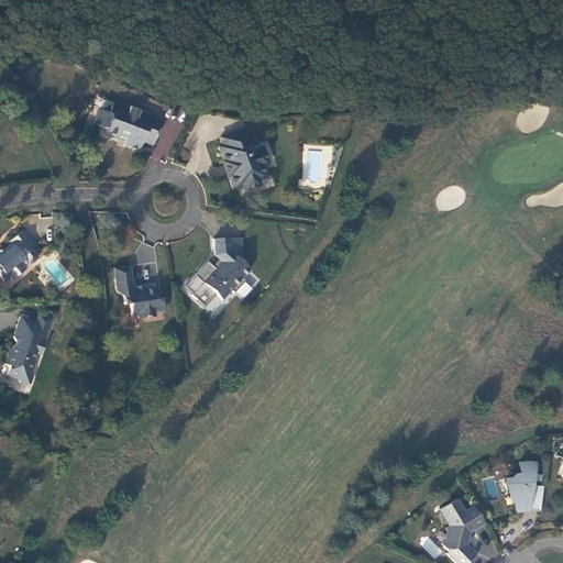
[(142,142),(152,146),(162,120),(129,108),(128,109),(112,103),(106,101),(102,111),(99,110),(94,124),(105,129),(102,134),(117,140),(118,138),(125,141),(124,144),(139,150),(142,142)]
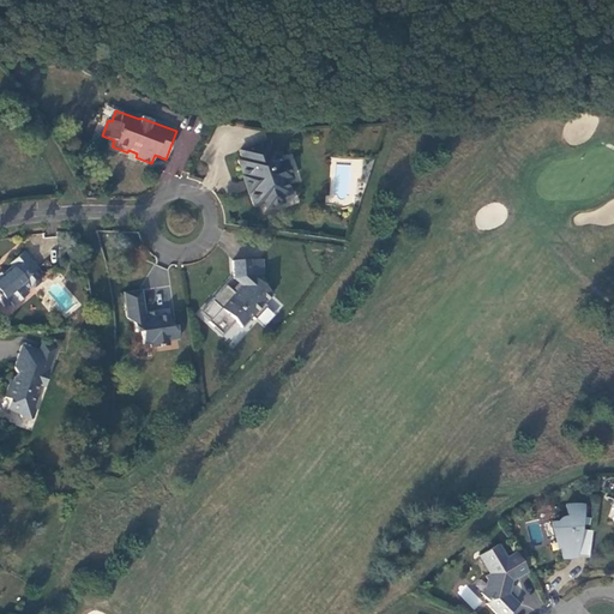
[(248,193),(253,205),(263,203),(264,208),(282,202),(280,197),(289,193),(286,181),(292,179),(286,161),(280,163),(274,148),(270,149),(268,140),(239,150),(241,158),(238,161),(242,175),(242,176),(248,193)]
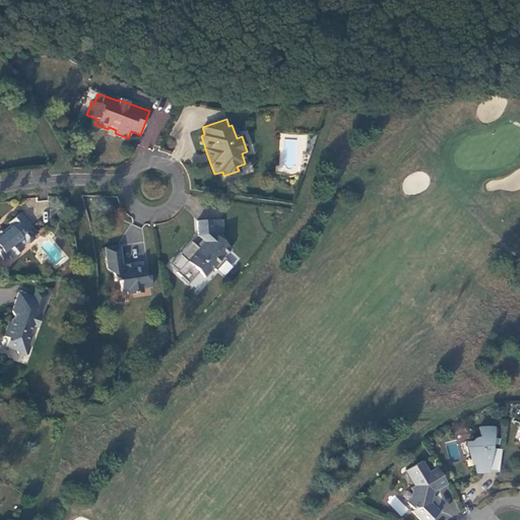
[(33,228),(20,213),(7,223),(9,225),(3,231),(3,232),(0,235),(0,256),(3,260),(8,256),(11,259),(24,248),(22,246),(26,244),(29,244),(35,240),(35,237),(29,231),(33,228)]
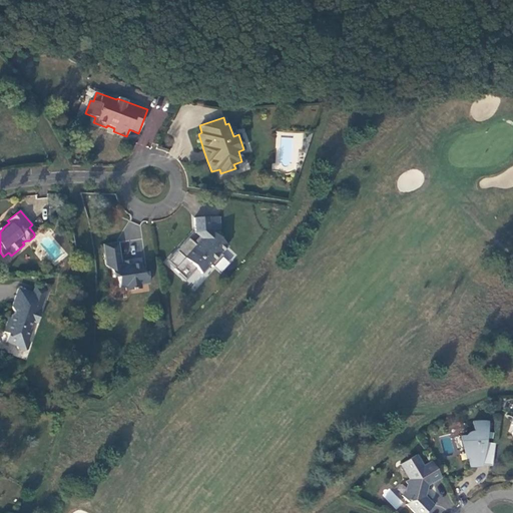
[(219,253),(227,245),(221,240),(221,236),(217,236),(209,229),(209,217),(209,216),(194,217),(195,233),(201,238),(200,239),(196,244),(184,258),(195,268),(195,269),(194,269),(194,270),(194,271),(194,272),(194,273),(195,273),(195,274),(196,274),(196,275),(197,275),(198,275),(199,275),(200,275),(201,275),(201,274),(211,263),(215,263),(220,258),(219,253)]
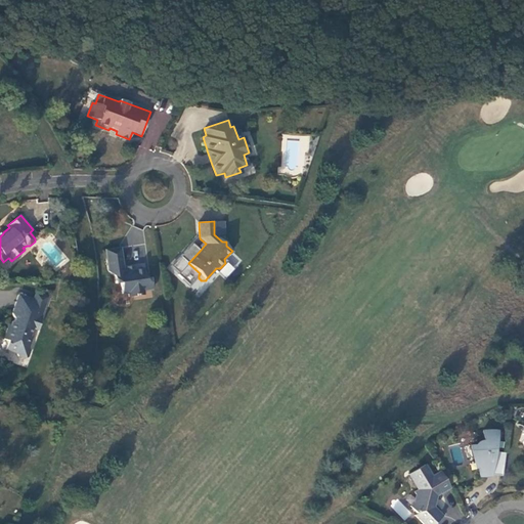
[(223,221),(214,222),(214,234),(224,233),(223,221)]
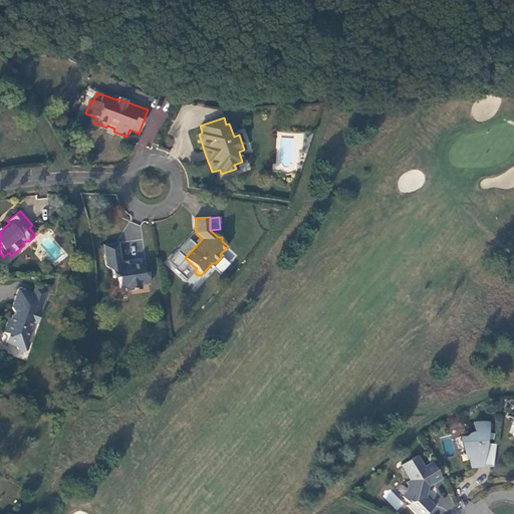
[(121,266),(118,243),(102,245),(106,267),(111,271),(112,278),(117,277),(119,288),(125,287),(126,291),(142,289),(141,285),(149,284),(148,272),(143,273),(141,263),(131,264),(131,263),(123,264),(124,265),(121,266)]
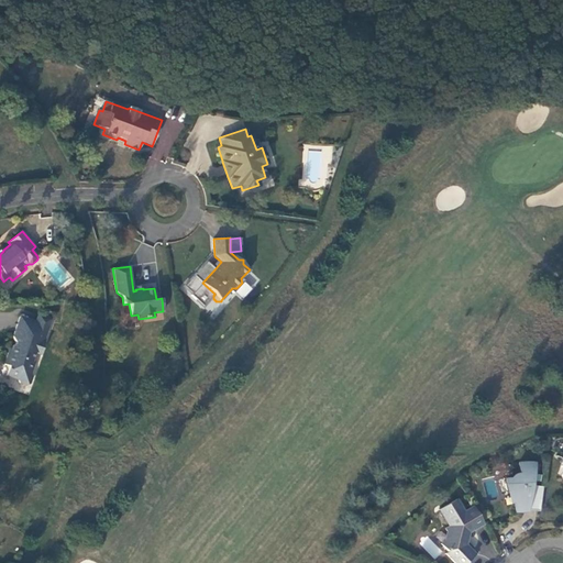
[(243,299),(253,289),(246,282),(235,291),(243,299)]
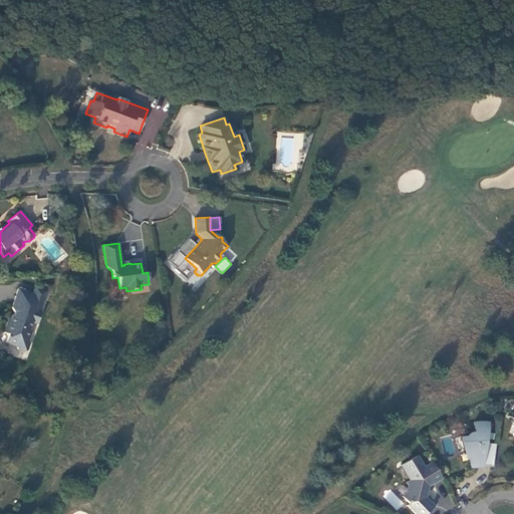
[(35,286),(32,293),(44,297),(47,291),(35,286)]
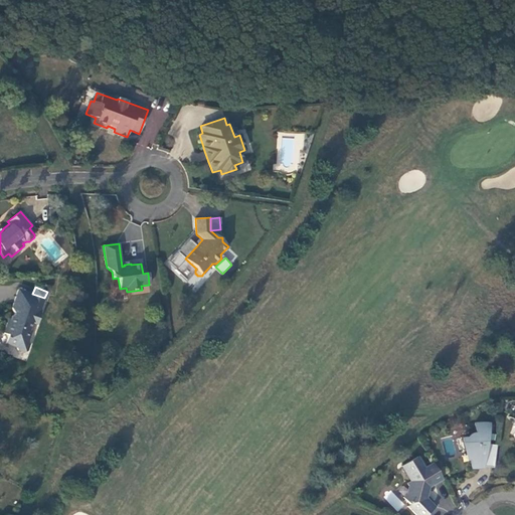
[(37,325),(41,314),(39,313),(44,298),(32,294),(18,290),(11,309),(14,314),(13,315),(11,316),(8,324),(6,323),(3,333),(8,335),(5,344),(16,348),(18,350),(24,353),(27,351),(29,344),(28,341),(31,332),(29,331),(32,323),(37,325)]
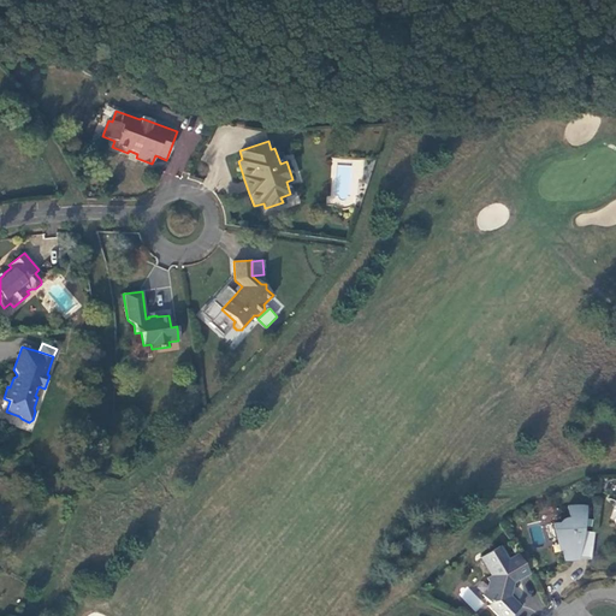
[(581,531),(585,508),(582,507),(580,507),(579,507),(576,507),(574,507),(573,507),(570,507),(568,507),(567,507),(568,517),(568,519),(567,519),(566,520),(564,520),(563,521),(562,521),(561,521),(561,522),(560,522),(560,523),(558,523),(558,525),(551,526),(555,540),(558,539),(560,550),(561,550),(563,561),(573,561),(573,555),(578,555),(576,557),(590,560),(593,533),(581,531)]
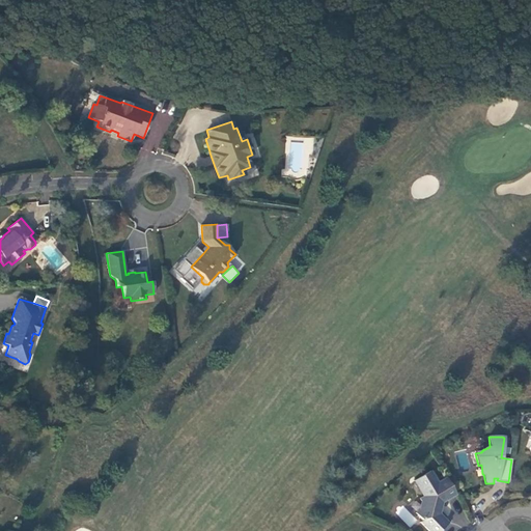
[(442,506),(440,504),(456,495),(446,477),(438,482),(430,471),(415,480),(424,496),(419,498),(423,505),(415,512),(422,521),(420,523),(428,530),(440,530),(448,524),(437,511),(442,506)]
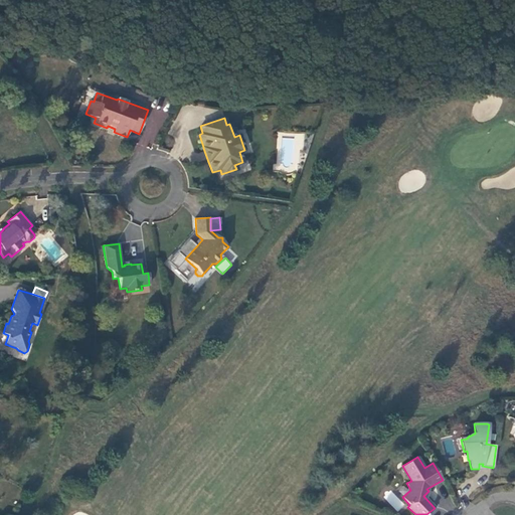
[(397,512),(404,505),(390,490),(383,497),(397,512)]
